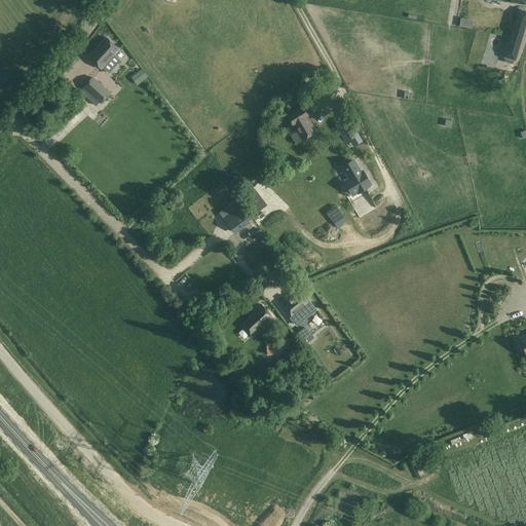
[(516,61),(525,26),(525,9),(519,8),(503,57),(516,61)]
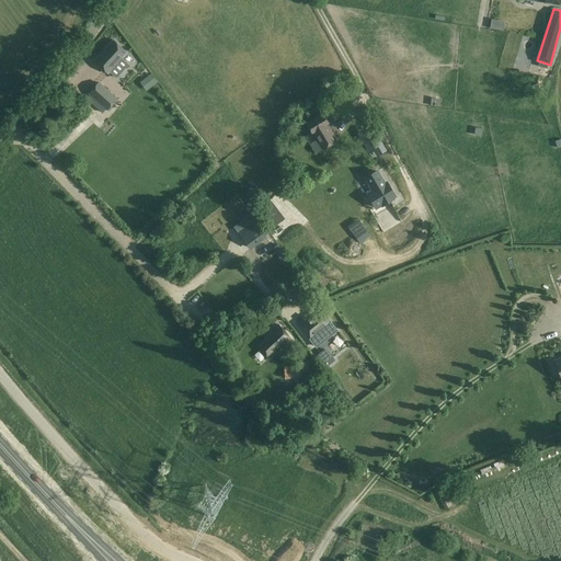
[(493,20),(492,29),(505,29),(505,20),(493,20)]
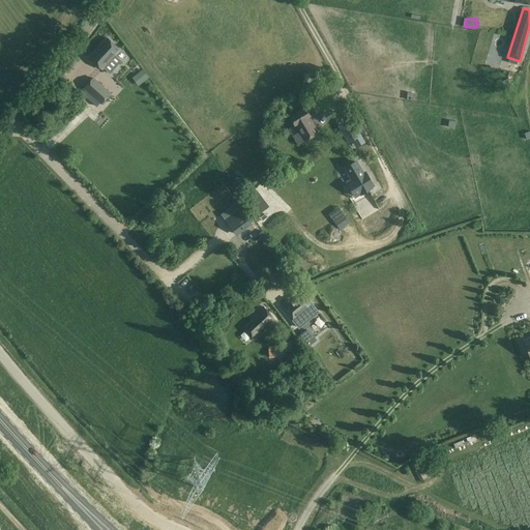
[(107,37),(89,57),(102,69),(104,68),(110,74),(121,61),(115,55),(120,50),(107,37)]
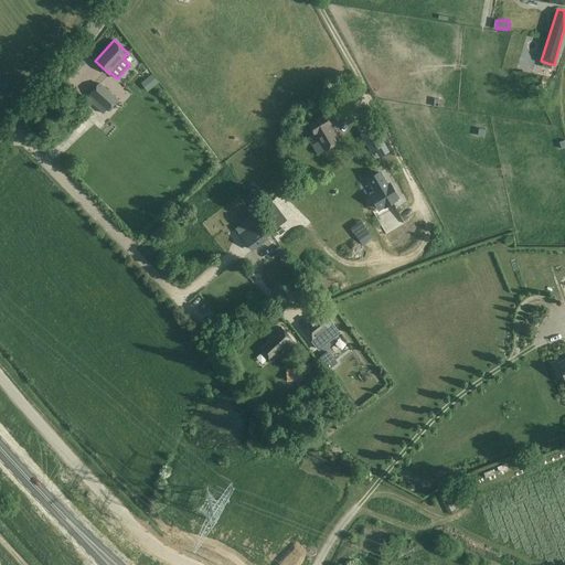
[(151,74),(148,77),(156,86),(159,83),(151,74)]
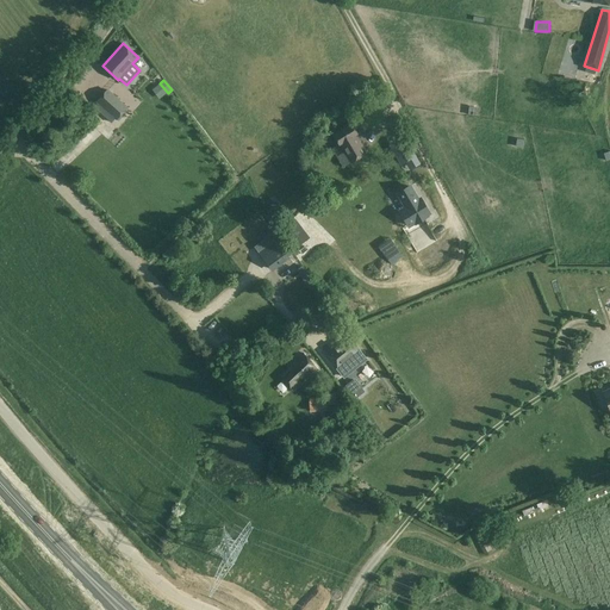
[(117,119),(126,107),(107,91),(97,101),(117,119)]
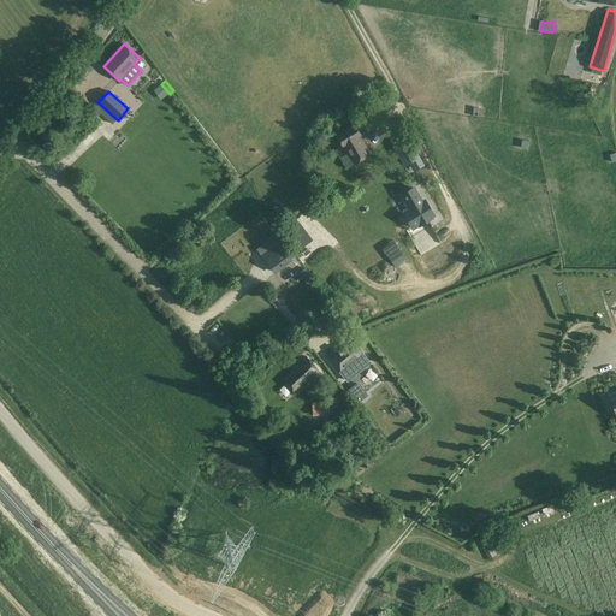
[(361,135),(355,125),(336,137),(342,147),(345,144),(357,163),(369,154),(359,137),(361,135)]
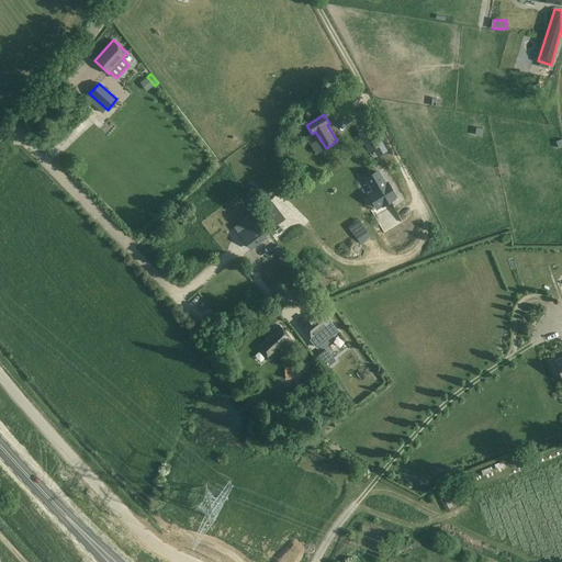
[(369,152),(378,148),(369,128),(361,132),(369,152)]
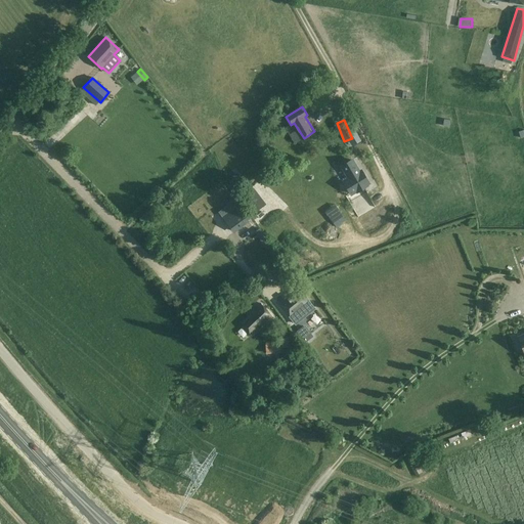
[(344,181),(351,193),(368,183),(361,171),(359,172),(352,160),(342,167),(349,178),(344,181)]
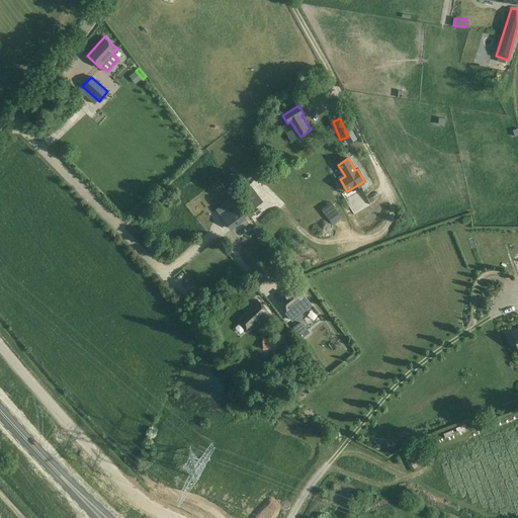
[(249,216),(239,202),(235,204),(233,202),(219,213),(232,231),(246,220),(245,218),(249,216)]
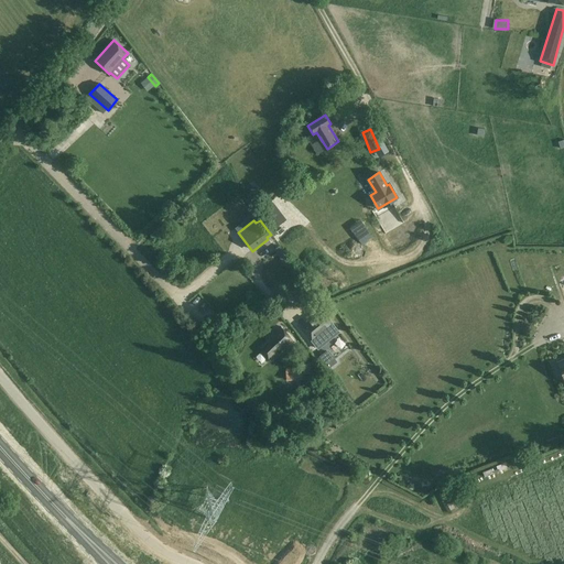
[(282,245),(277,248),(289,268),(294,263),(282,245)]
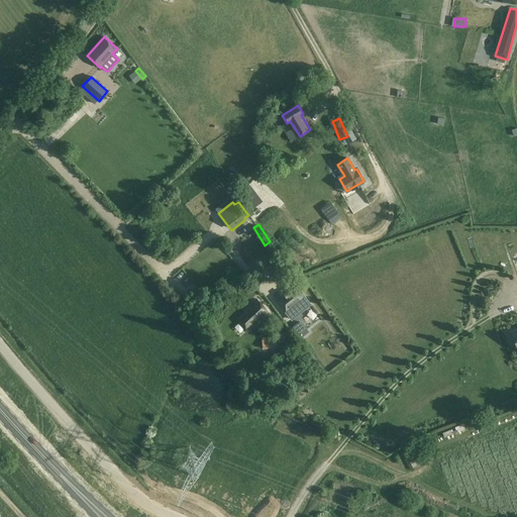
[(294,284),(276,299),(286,312),(285,313),(291,320),(311,304),(294,284)]
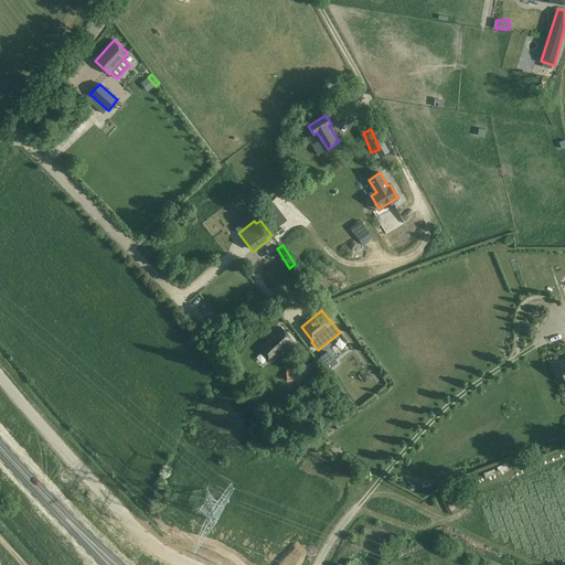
[(295,342),(283,327),(259,348),(258,349),(270,362),(285,350),(286,351),(295,342)]
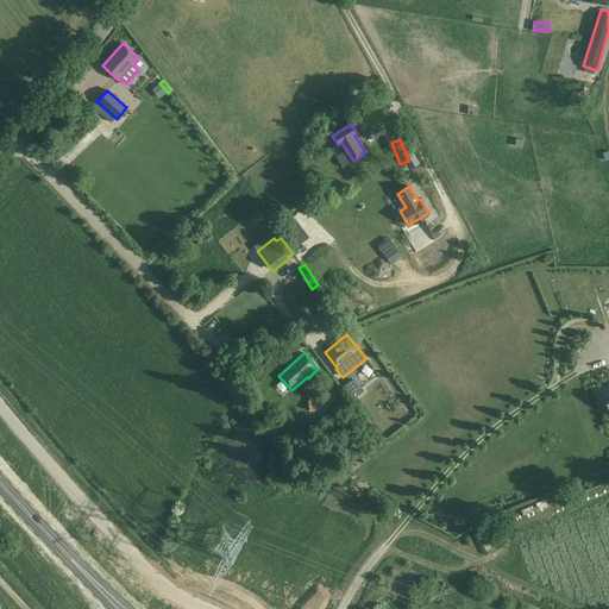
[(356,381),(347,387),(356,400),(364,393),(356,381)]
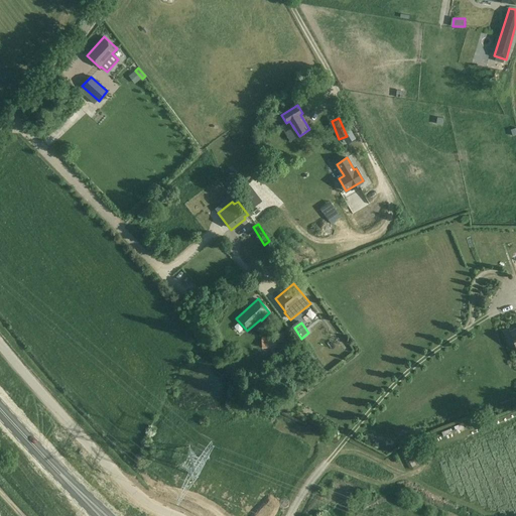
[(276,337),(261,338),(262,349),(276,348),(276,344),(284,343),(284,333),(276,334),(276,337)]
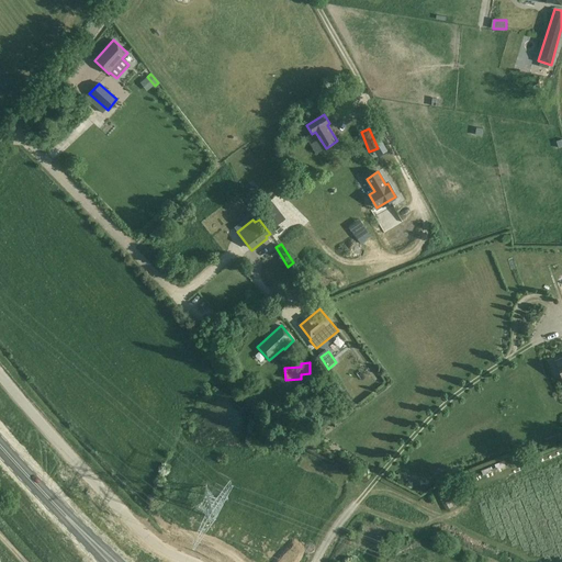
[(457,506),(447,490),(438,494),(442,504),(444,504),(447,512),(457,506)]
